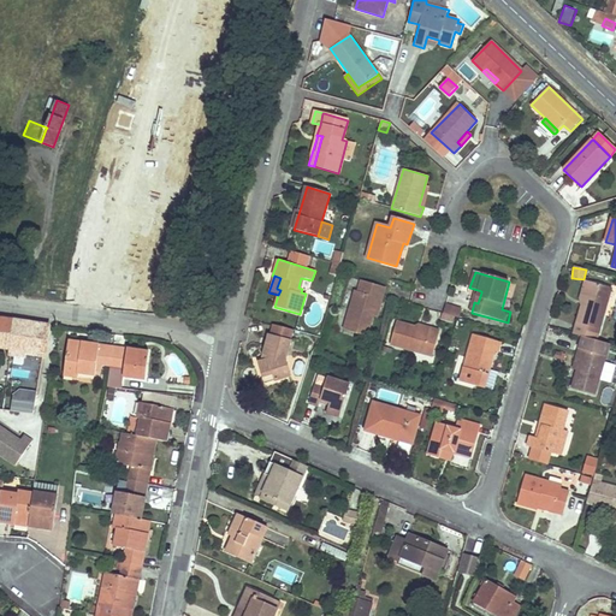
[(373,317),(378,297),(381,298),(385,288),(362,280),(359,291),(355,290),(344,329),(367,336),(373,317)]
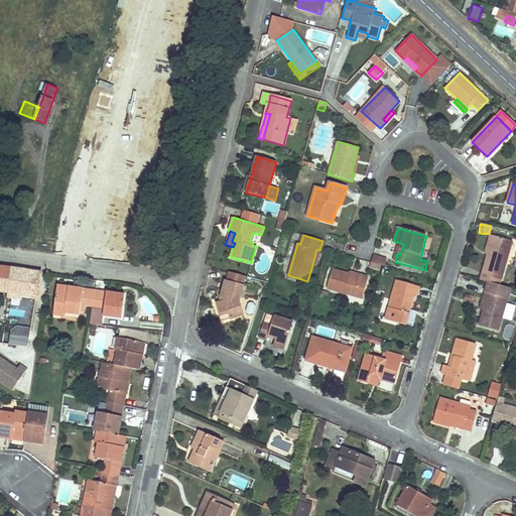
[(500,285),(513,242),(491,235),(489,243),(492,244),(490,250),(491,251),(492,253),(491,256),(491,257),(488,256),(481,280),(488,282),(500,285)]
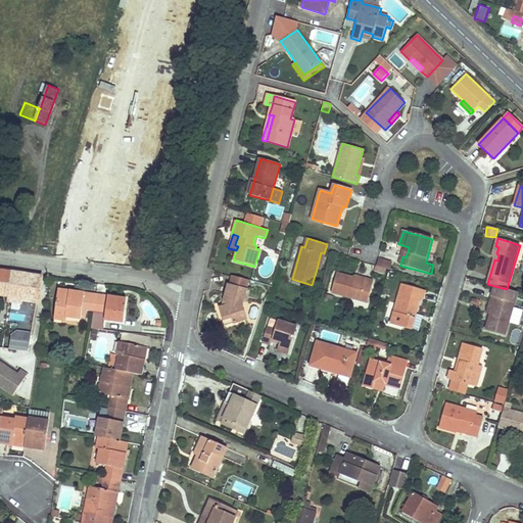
[(387,276),(391,263),(379,258),(374,271),(387,276)]
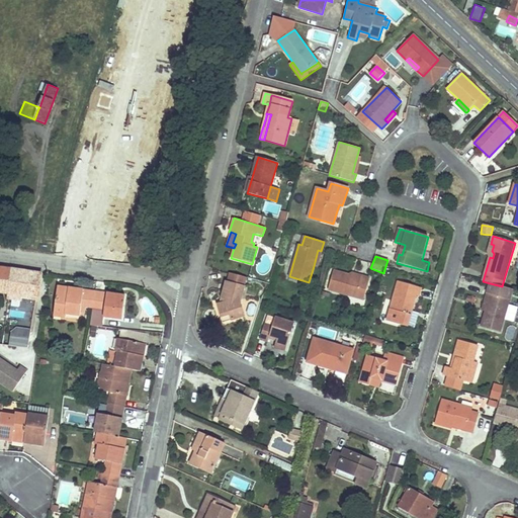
[(0,291),(9,293),(13,269),(0,267),(0,291)]
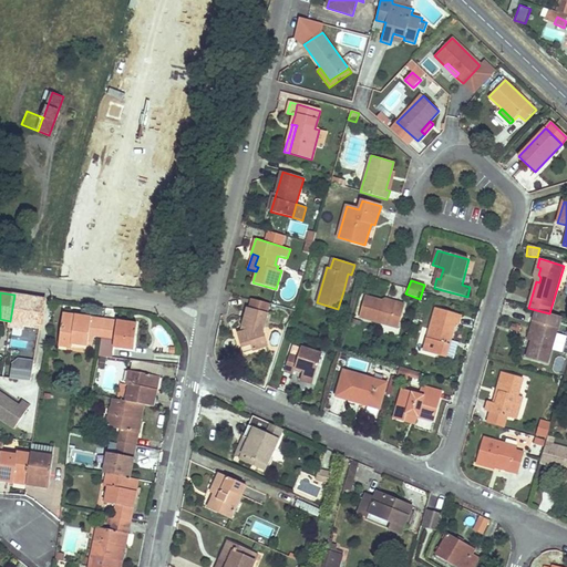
[(29,315),(31,297),(14,295),(10,321),(10,322),(10,323),(40,327),(42,317),(41,317),(29,316),(29,315)]
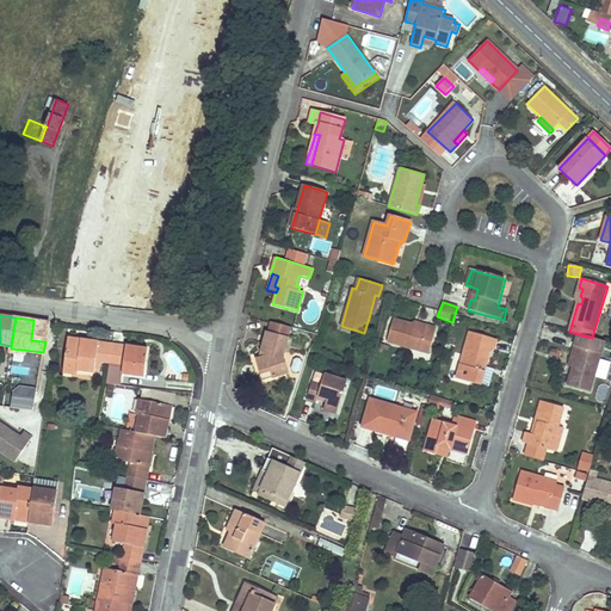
[(45,341),(48,322),(34,320),(31,339),(31,340),(44,341),(45,341)]
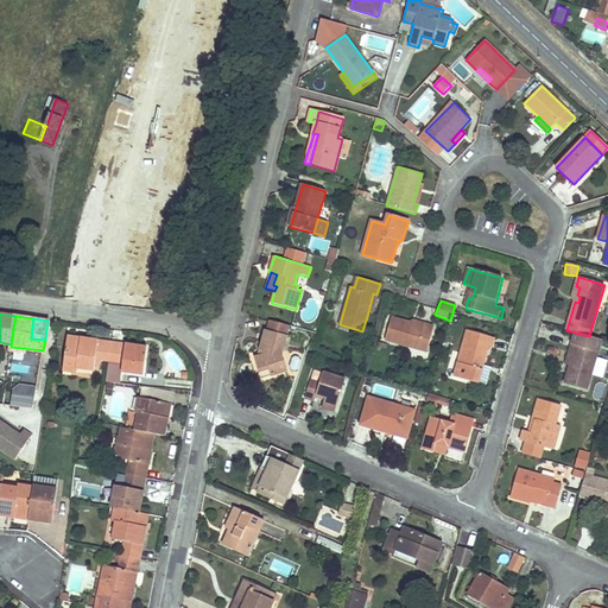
[(428,352),(435,327),(425,324),(424,328),(424,329),(415,325),(412,328),(409,327),(410,323),(393,318),(386,339),(428,352)]
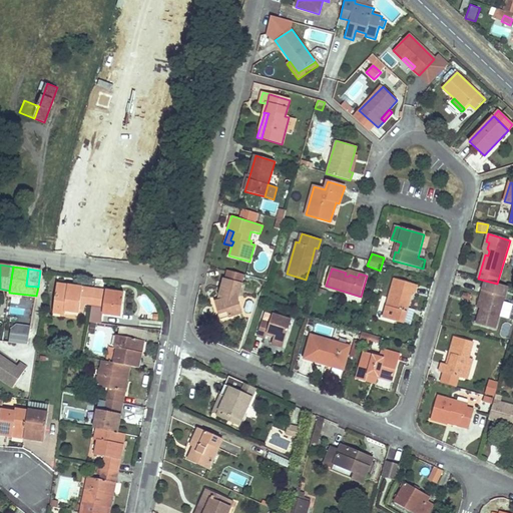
[(408,307),(412,293),(415,294),(418,286),(395,279),(383,318),(411,327),(416,310),(408,307)]
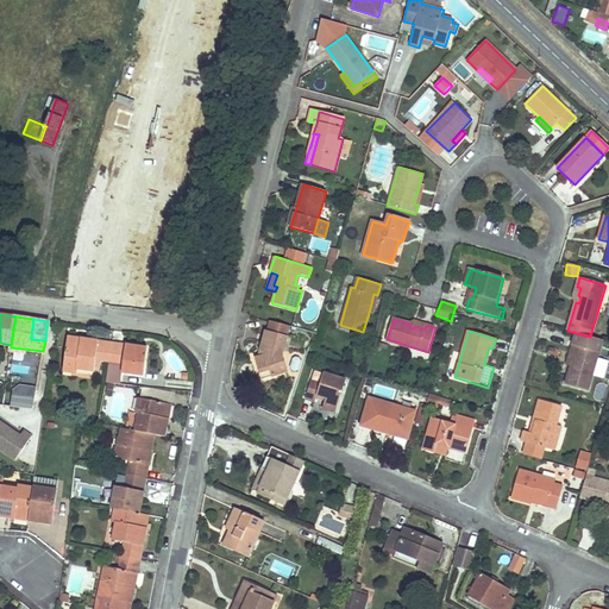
[(287,372),(283,356),(288,338),(267,333),(261,351),(264,352),(264,356),(259,358),(256,358),(261,380),(287,372)]
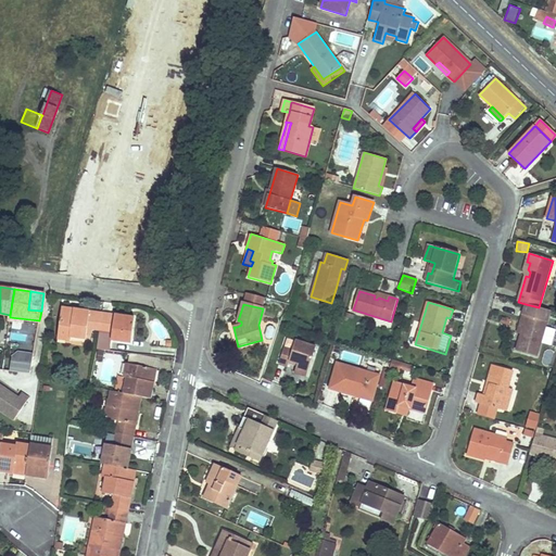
[(536,357),(551,311),(539,307),(526,304),(522,315),(527,316),(521,335),(516,351),(536,357)]
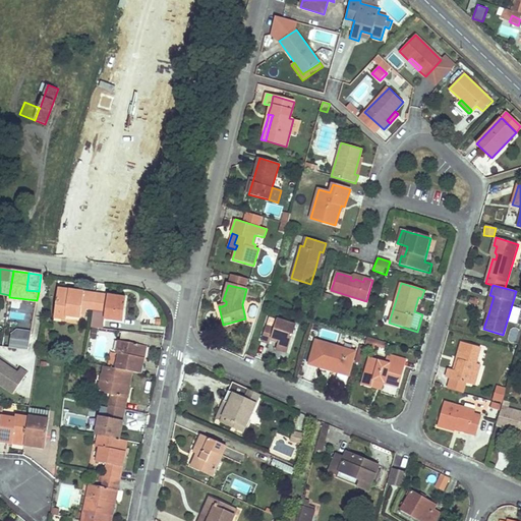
[(82,308),(85,292),(85,291),(69,289),(69,292),(59,291),(58,291),(54,317),(66,320),(67,315),(81,317),(82,308)]
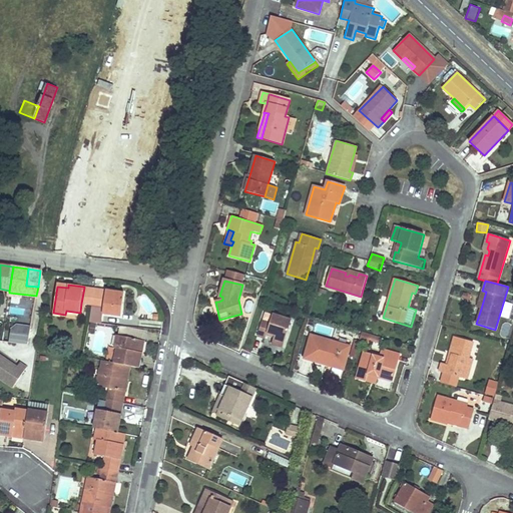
[(92,305),(95,288),(88,288),(86,303),(86,304),(92,305)]
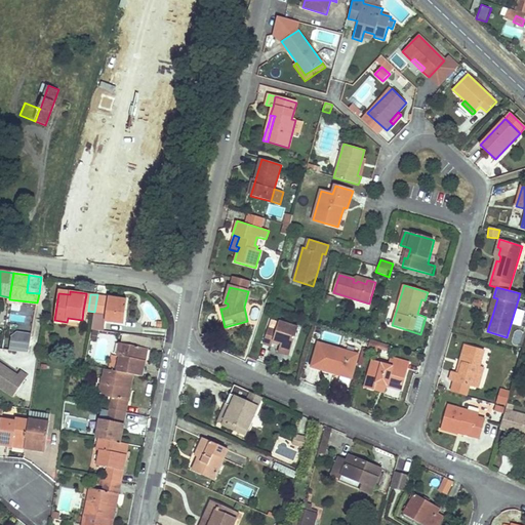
[(124,324),(127,298),(97,294),(94,312),(107,314),(106,321),(124,324)]
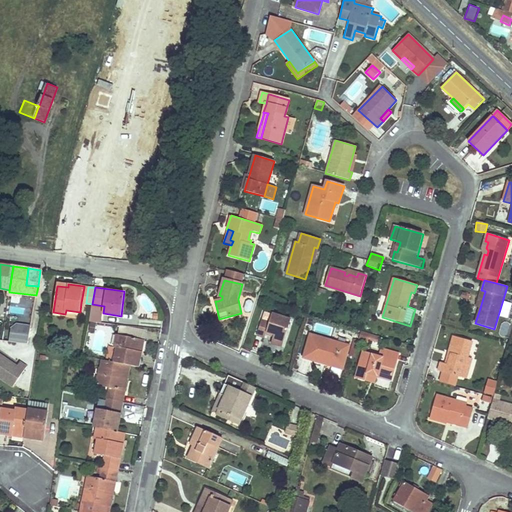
[(480,308),(485,291),(481,290),(477,305),(476,306),(480,308)]
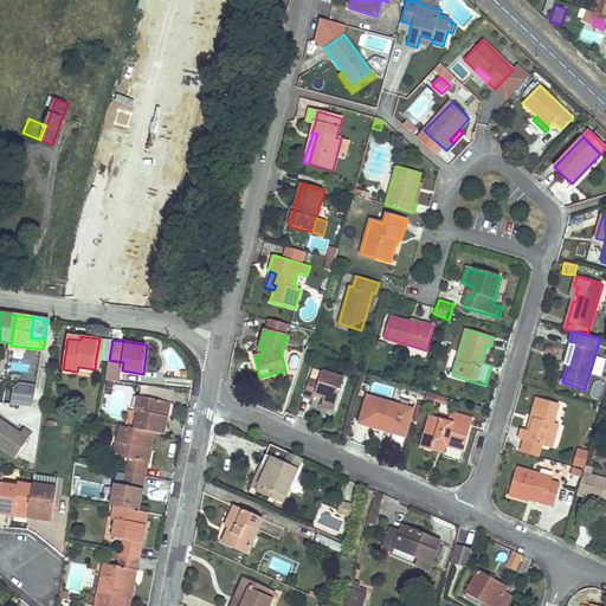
[(333,411),(345,378),(322,371),(314,367),(310,378),(303,395),(313,399),(314,395),(315,393),(317,393),(324,395),(323,399),(321,406),(333,411)]
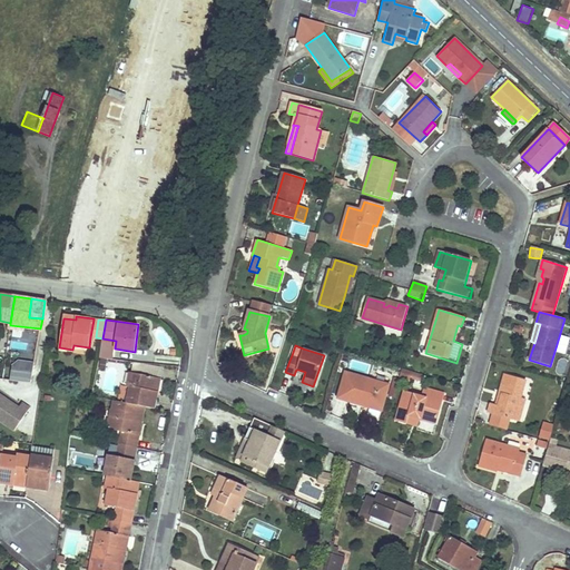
[(10,381),(32,383),(33,362),(11,360),(10,381)]
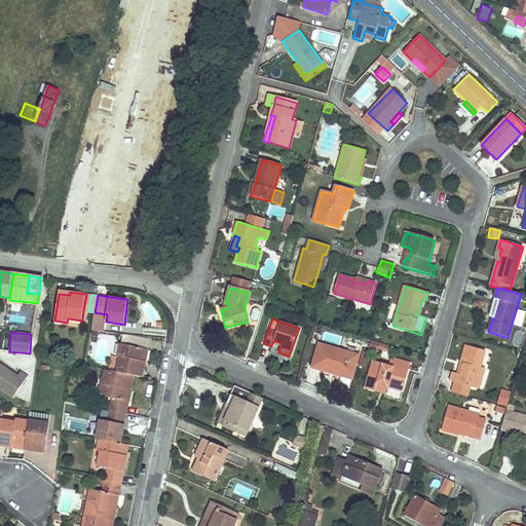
[(380,344),(371,341),(369,347),(376,349),(378,350),(379,350),(380,344)]
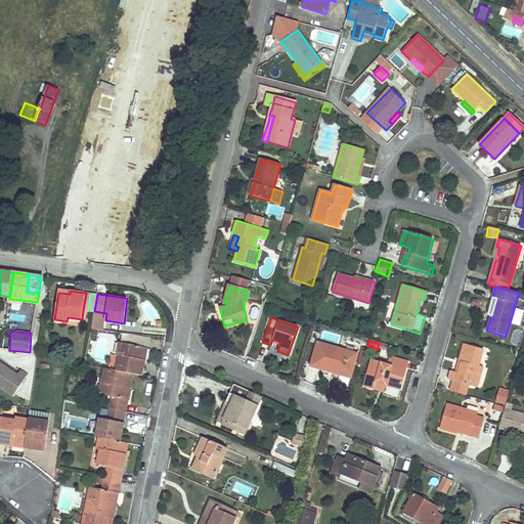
[(142,376),(145,360),(141,360),(143,349),(144,347),(119,343),(117,355),(120,356),(117,370),(134,375),(142,376)]
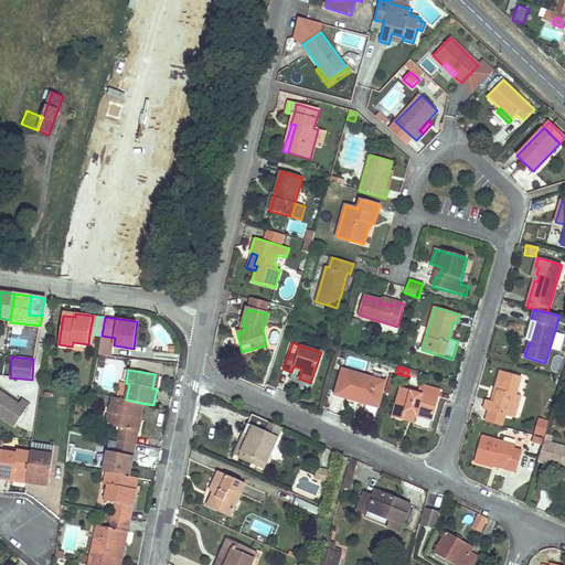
[(379,407),(385,382),(343,370),(336,395),(379,407)]
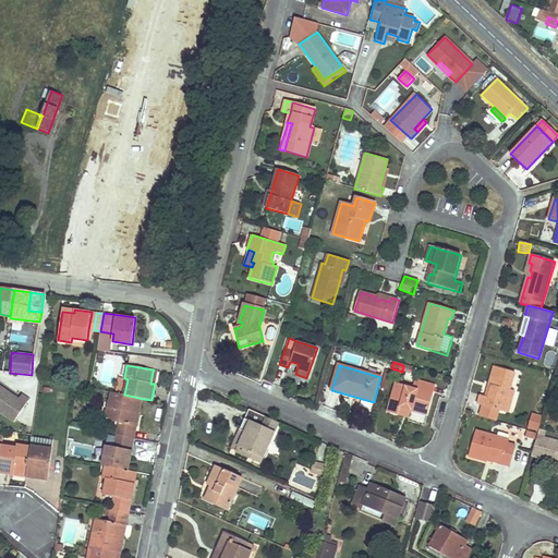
[(412,368),(403,365),(402,372),(411,374),(412,368)]
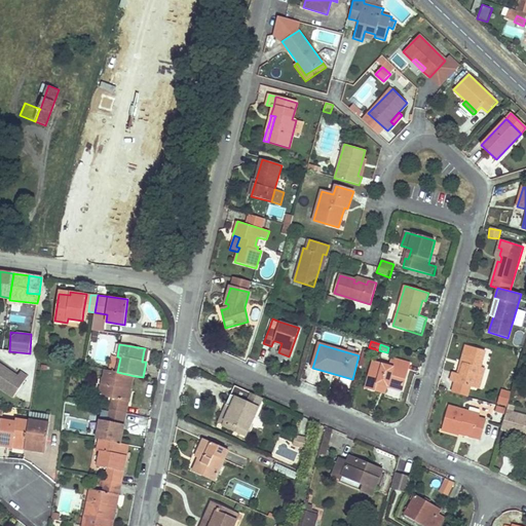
[(481,368),(485,351),(465,345),(461,361),(464,362),(464,364),(461,374),(460,375),(457,374),(453,373),(451,381),(455,382),(471,387),(476,388),(476,387),(479,379),(482,380),(483,380),(486,370),(481,368)]
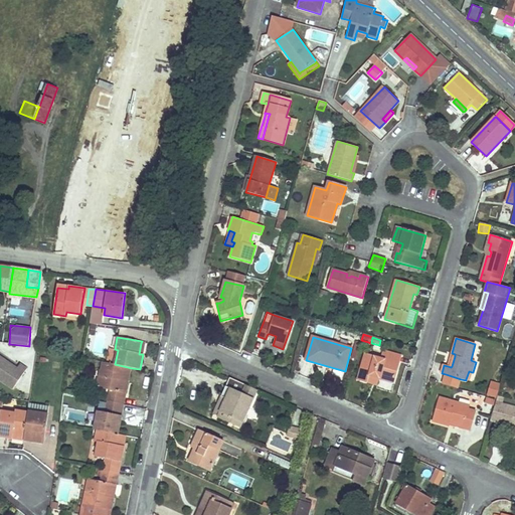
[(118,350),(115,349),(109,348),(106,363),(115,364),(118,350)]
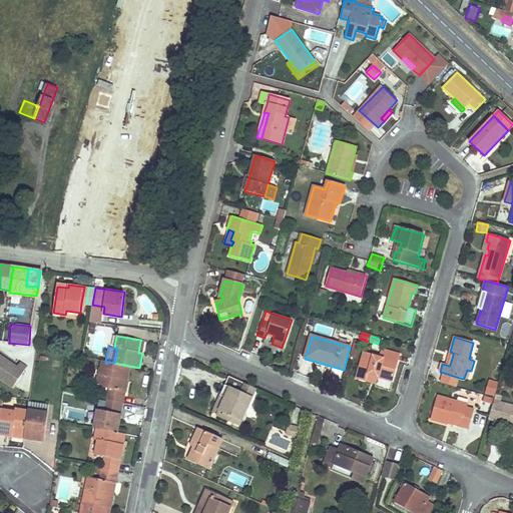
[(392,381),(400,355),(382,350),(380,358),(364,353),(356,378),(370,382),(372,375),(378,377),(392,381)]
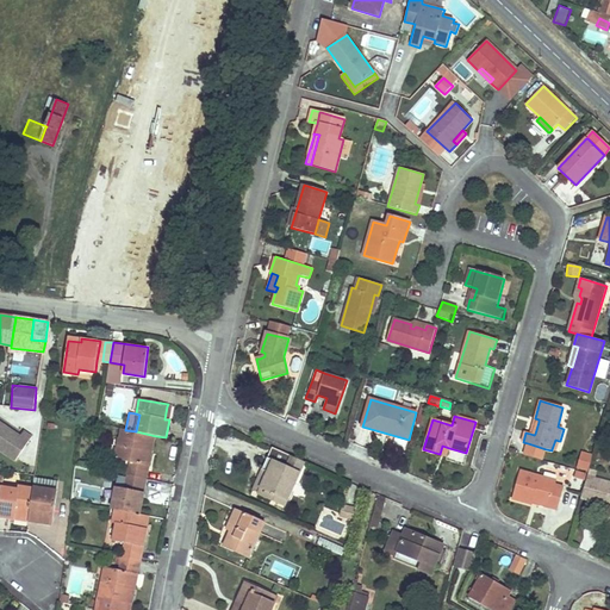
[(0,449),(17,461),(32,437),(24,431),(20,436),(8,428),(6,430),(4,428),(5,425),(0,422),(0,449)]
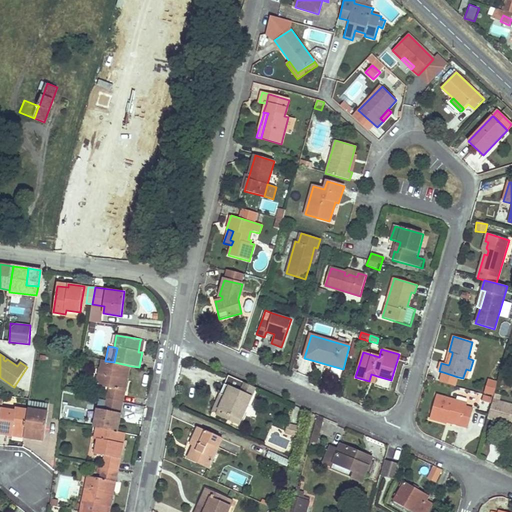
[(128,381),(131,366),(114,362),(105,361),(103,373),(102,375),(99,374),(97,385),(110,387),(110,388),(123,390),(124,382),(125,380),(128,381)]
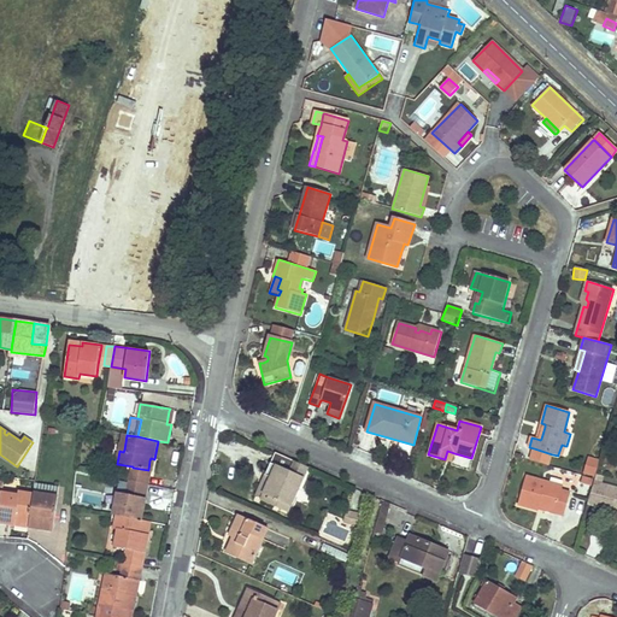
[(534,448),(532,460),(548,465),(552,454),(534,448)]
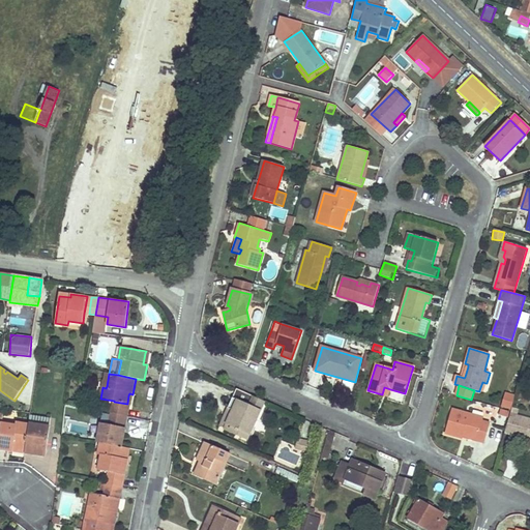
[(388,396),(390,389),(384,387),(382,394),(388,396)]
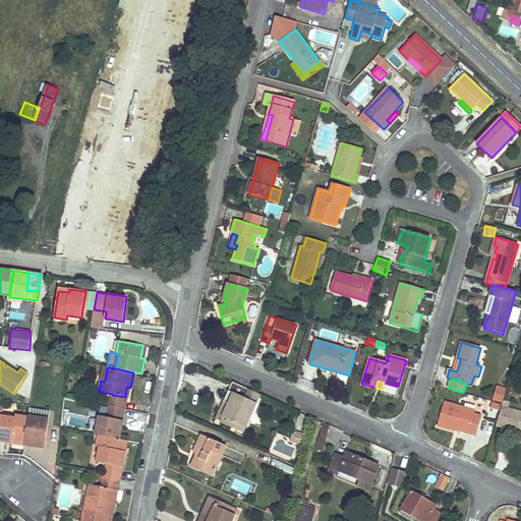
[(244,433),(261,395),(233,382),(224,401),(230,404),(229,405),(222,420),(222,421),(221,422),(244,433)]
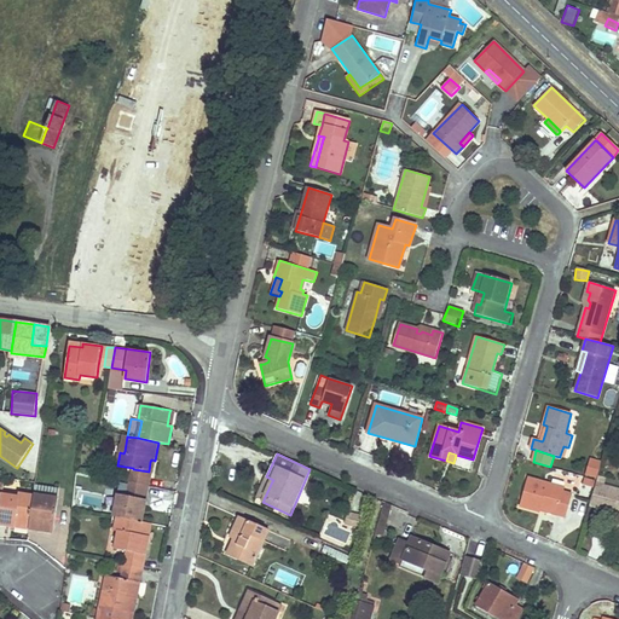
[(151,478),(155,461),(151,460),(150,462),(149,472),(133,469),(133,468),(132,474),(151,478)]
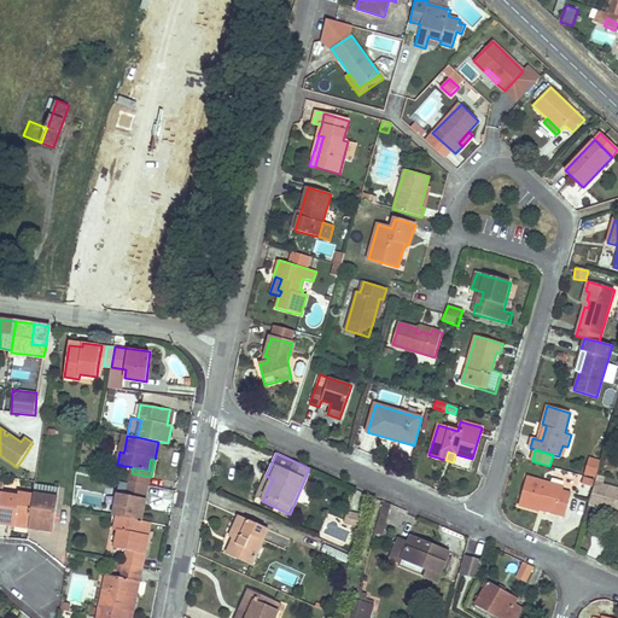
[(600,462),(590,459),(588,470),(598,472),(600,462)]
